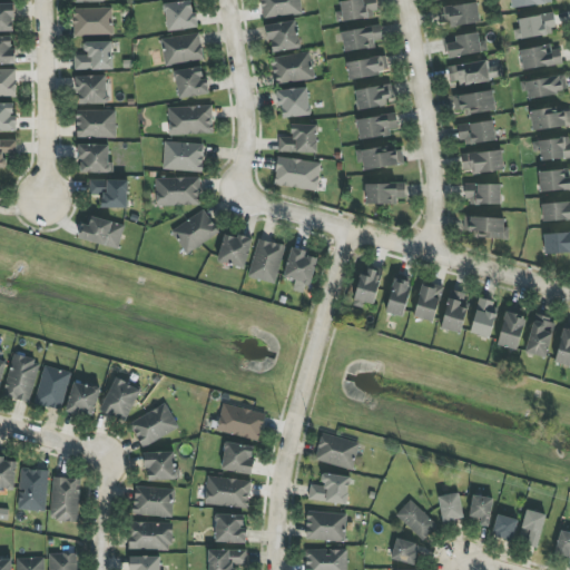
[(188,0),(164,5),(168,32),(197,27),(193,0),(188,0)]
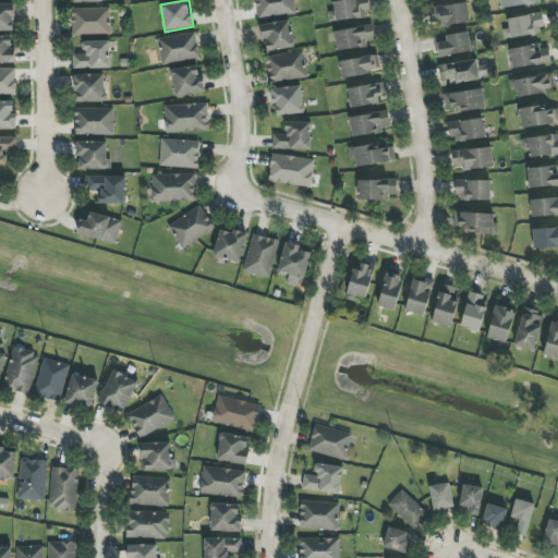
[(255,0),(257,17),(295,14),(293,0),(255,0)]
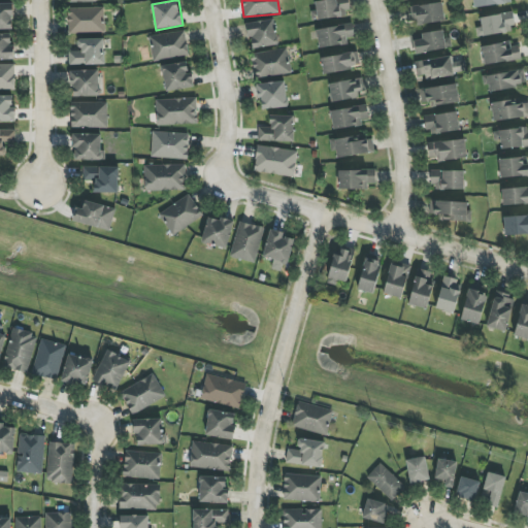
[(318,0),(316,0),(317,10),(311,11),(311,20),(350,17),(348,0),(318,0)]
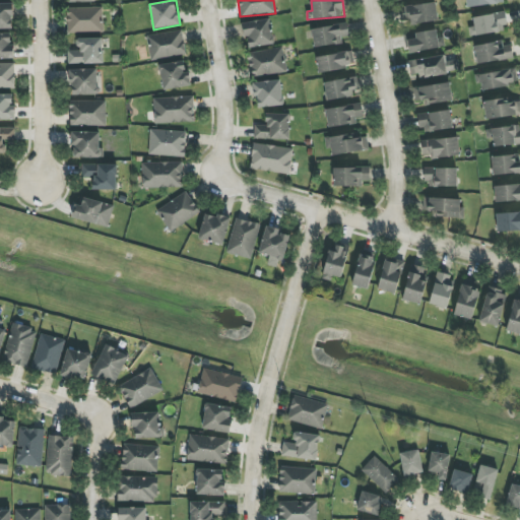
[(407,24),(438,21),(436,2),(405,5),(407,24)]
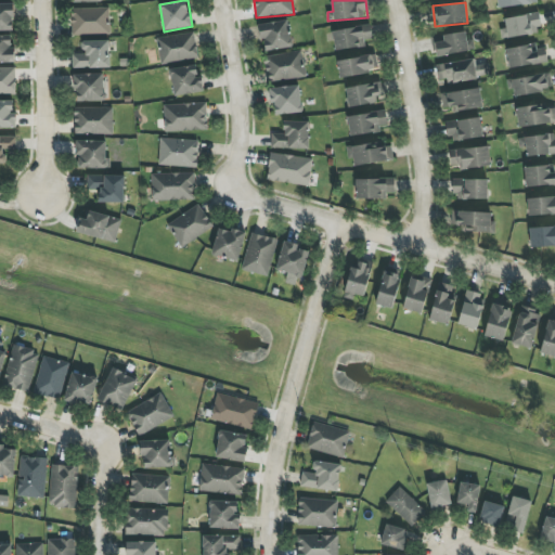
[(0,30),(14,31),(13,3),(0,3),(0,30)]
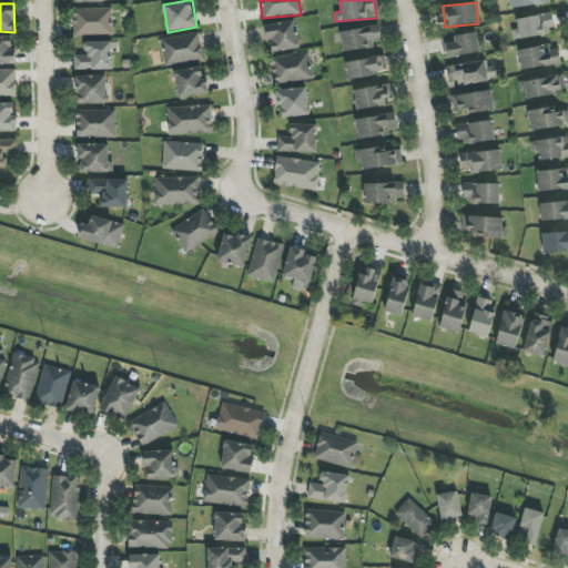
[(112,8),(73,9),(73,36),(112,34),(112,8)]
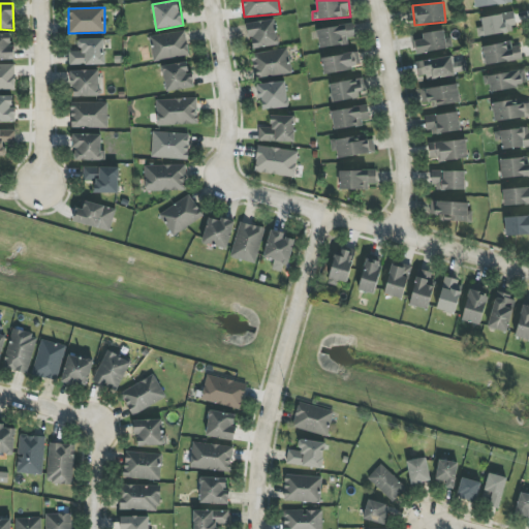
[(477,28),(479,37),(516,31),(512,12),(480,18),(483,27),(477,28)]
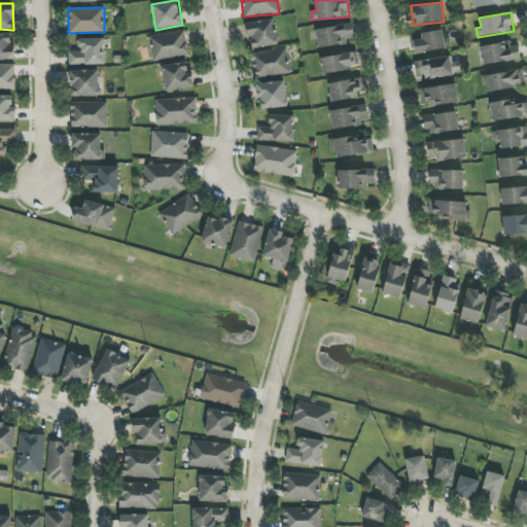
[(244,23),(246,40),(251,39),(251,47),(277,45),(275,20),(244,23)]
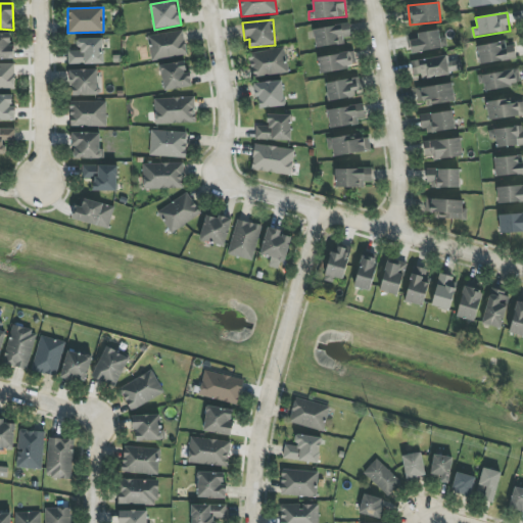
[(344,37),(351,37),(350,24),(314,28),(316,47),(344,44),(344,37)]
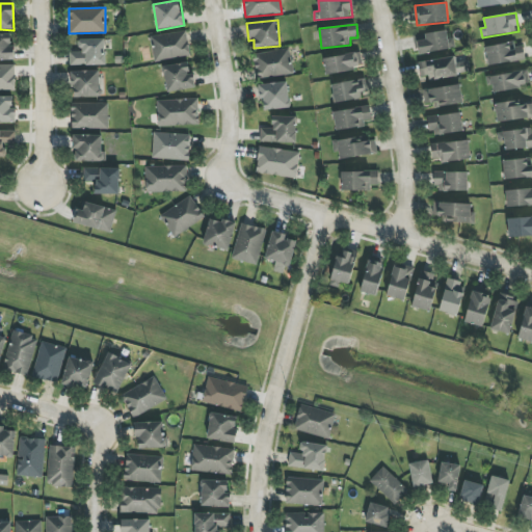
[(418,53),(455,49),(454,37),(448,38),(447,30),(425,33),(425,40),(417,41),(418,53)]
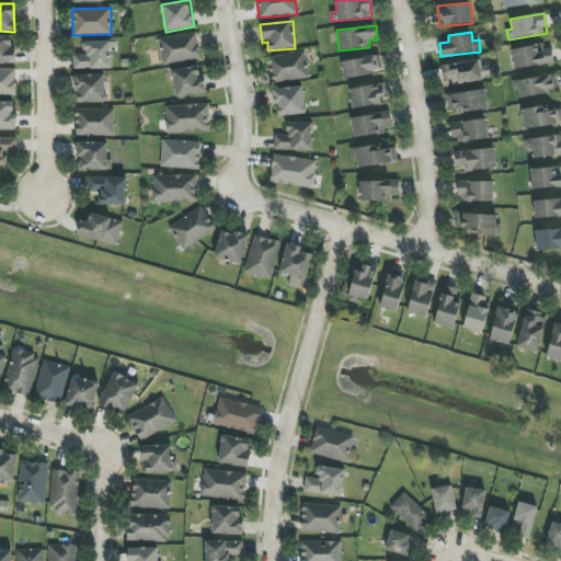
[(159,37),(162,64),(199,59),(197,33),(159,37)]
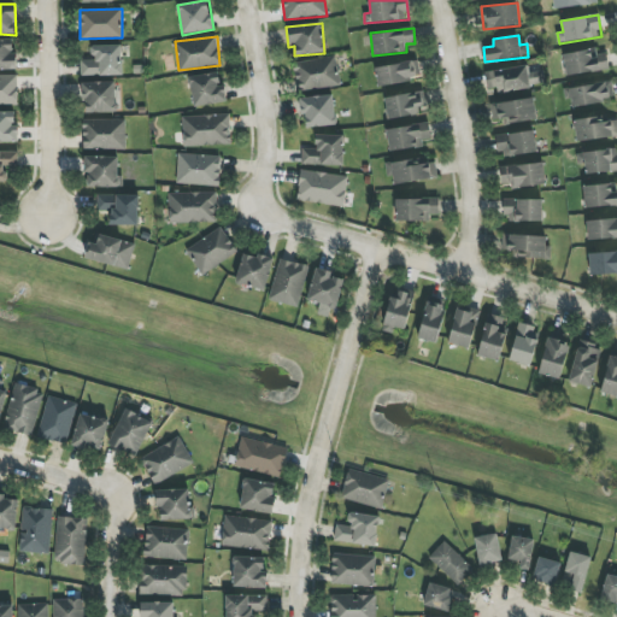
[(0,70),(16,70),(15,40),(0,40),(0,70)]
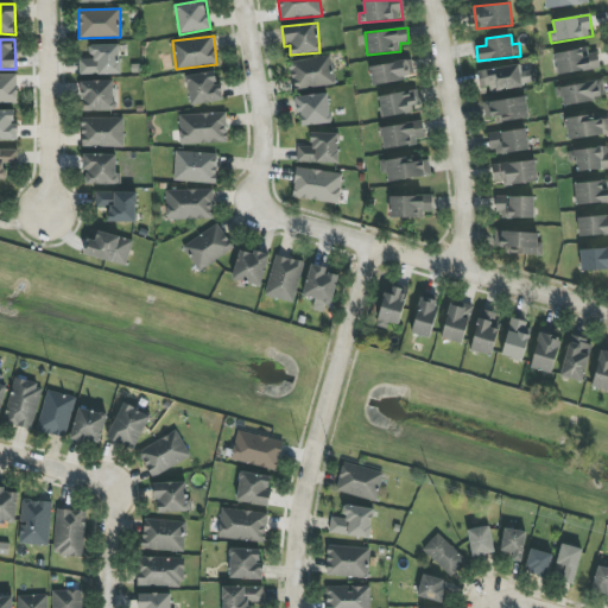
[(120,45),(90,45),(90,59),(80,59),(80,75),(120,74),(120,45)]
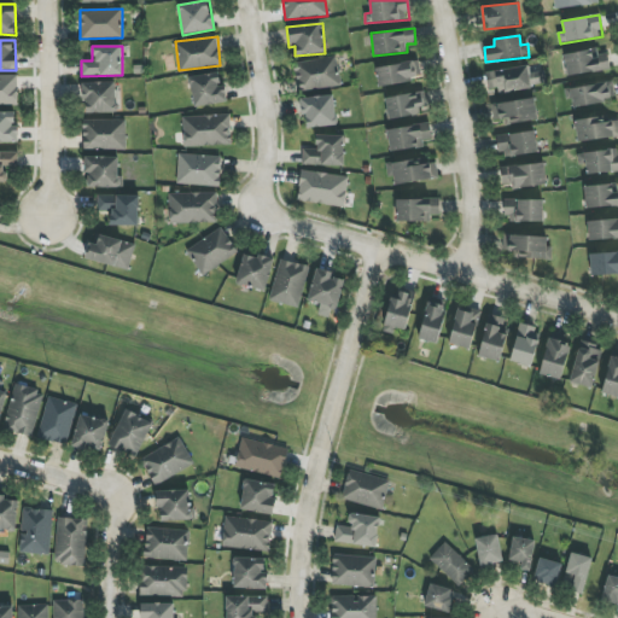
[(611,68),(607,53),(599,56),(596,48),(564,54),(569,77),(611,68)]
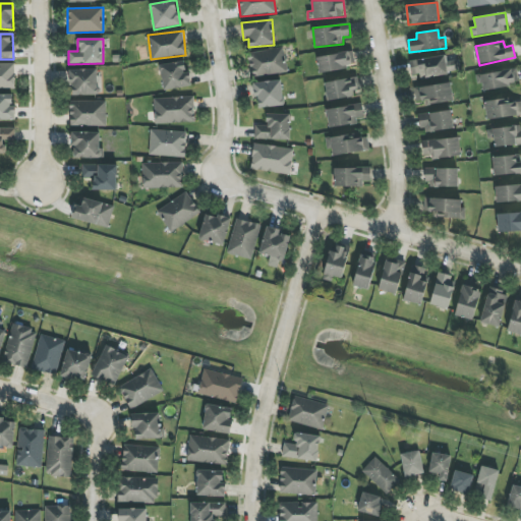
[(250,76),(287,73),(285,49),(248,52),(250,76)]
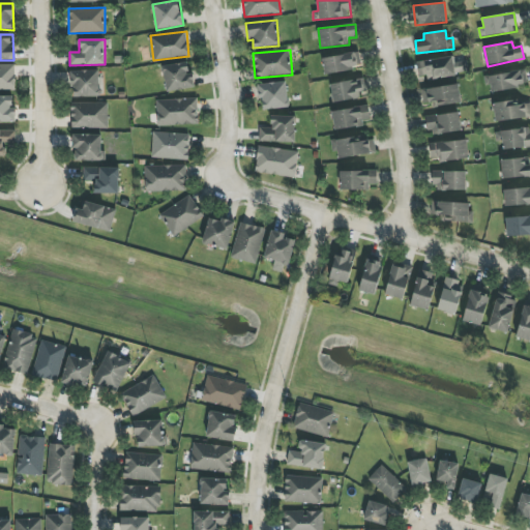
[(361,68),(359,53),(322,57),(324,72),(361,68)]
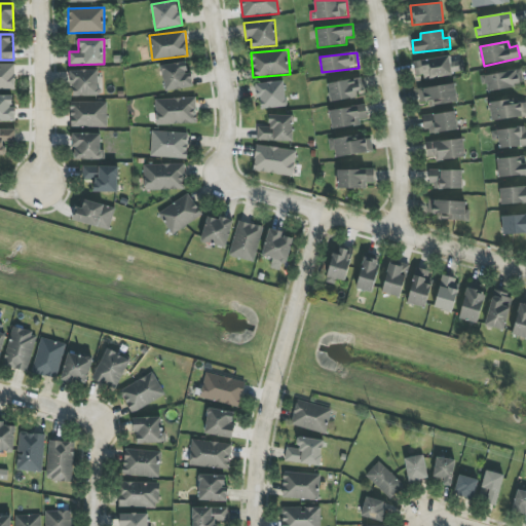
[(415,76),(423,74),(424,80),(452,75),(449,55),(413,62),(415,76)]
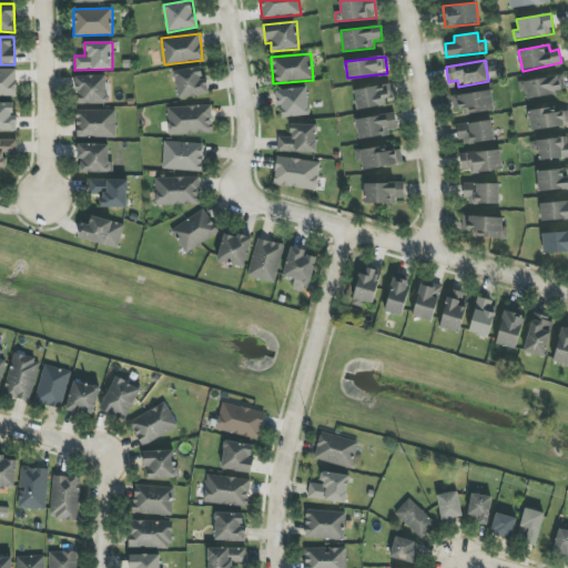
[(208,94),(204,67),(174,70),(178,99),(208,94)]
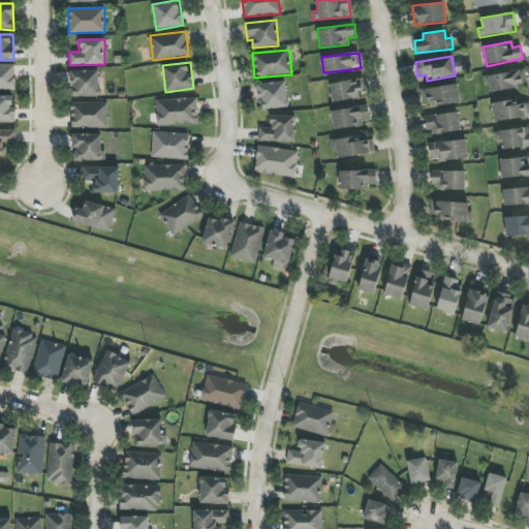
[(457,71),(467,71),(467,62),(457,62),(457,71)]
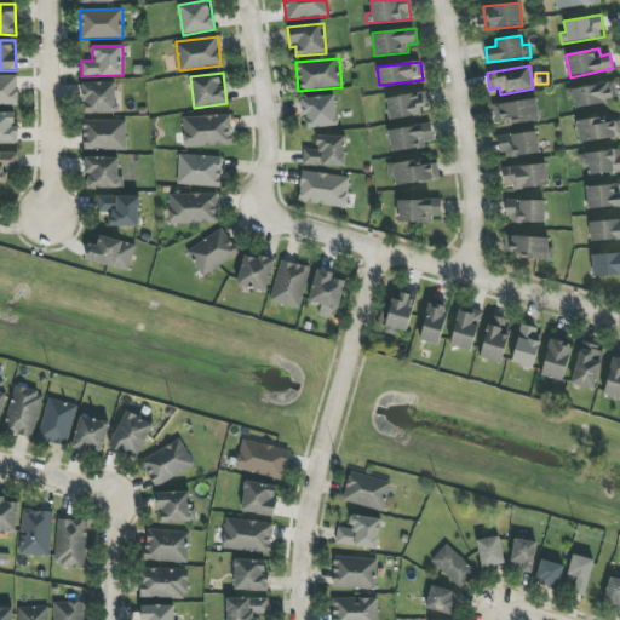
[(17,75),(0,75),(0,105),(18,105),(17,75)]
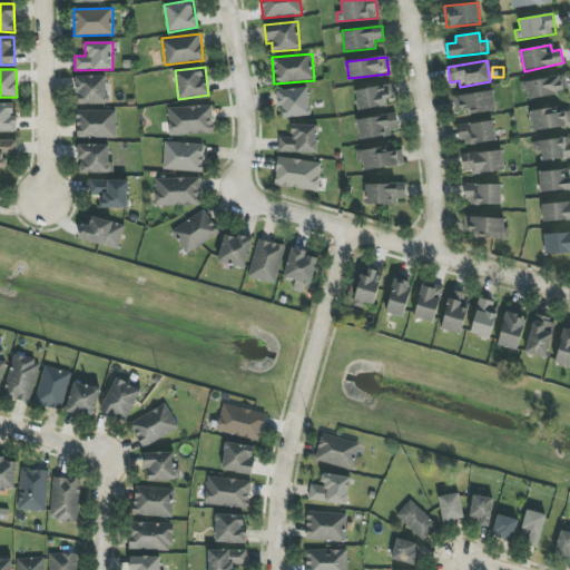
[(107,76),(76,77),(76,105),(107,104),(107,76)]
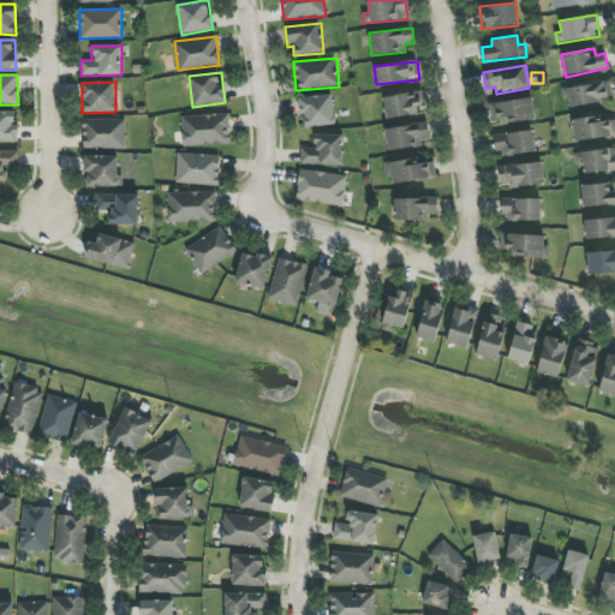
[(571,105),(611,101),(610,83),(562,87),(563,99),(569,99),(571,105)]
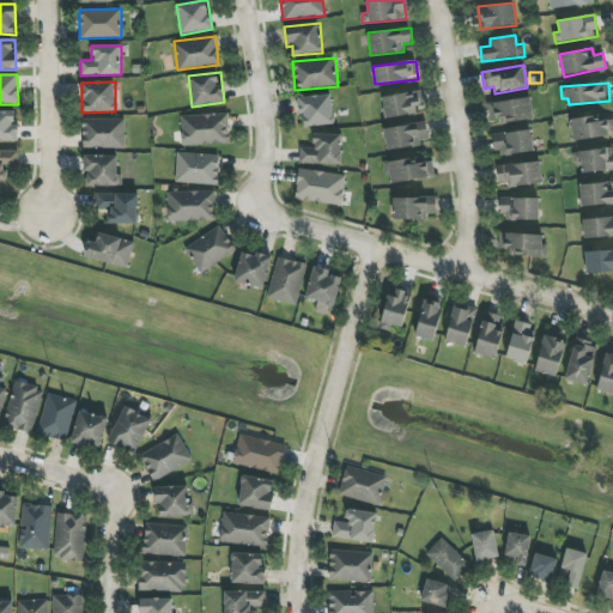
[(382,97),(386,117),(424,110),(420,90),(382,97)]
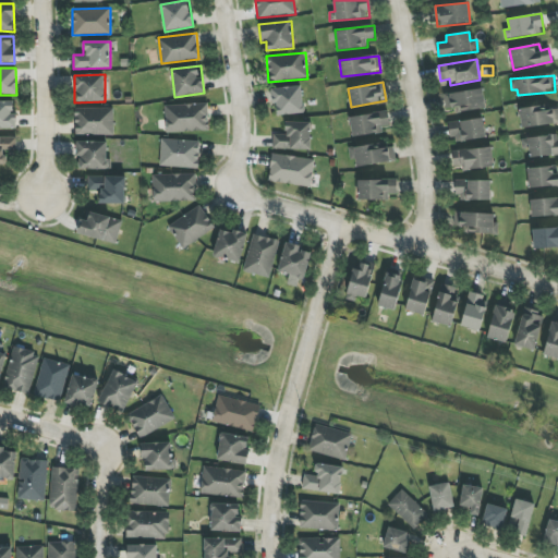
[(271,88),(273,106),(276,106),(276,114),(303,114),(303,87),(271,88)]
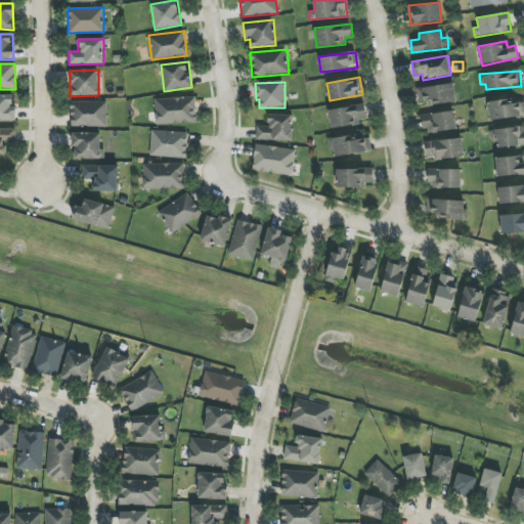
[(431,100),(431,104),(455,102),(454,84),(417,87),(418,101),(431,100)]
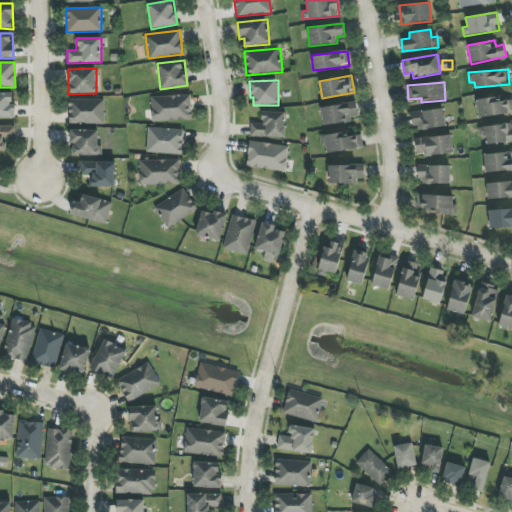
[(0,117),(15,117),(15,104),(12,104),(12,93),(0,93),(0,117)]
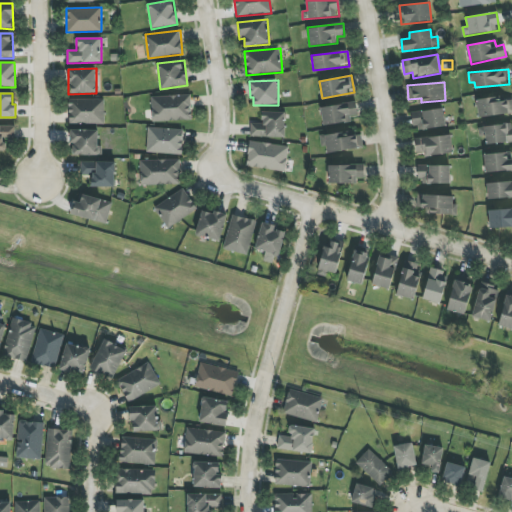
[(152,122),(192,121),(191,95),(151,96),(152,122)]
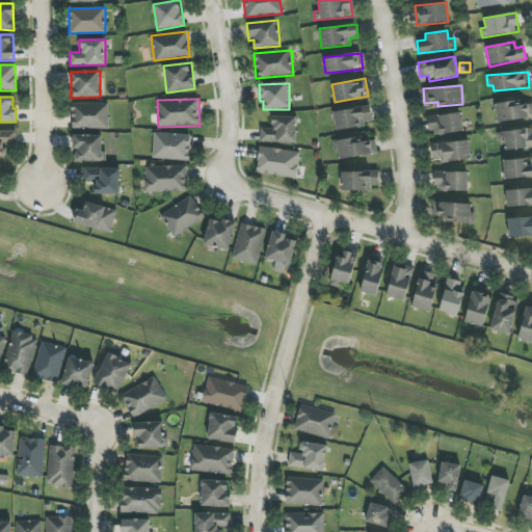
[(496,103),(497,122),(531,118),(531,104),(525,105),(524,101),(496,103)]
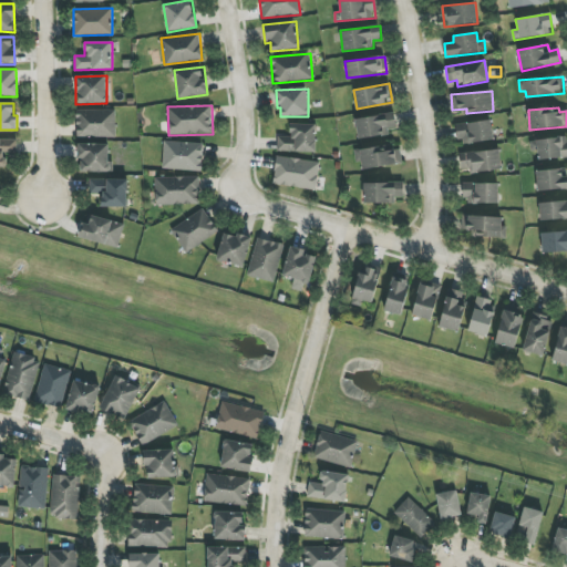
[(76,137),(115,136),(115,110),(75,110),(76,137)]
